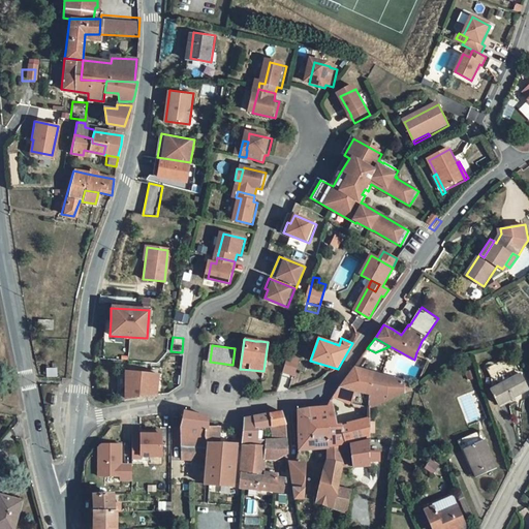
[(286,355),(282,374),(294,377),(299,359),(286,355)]
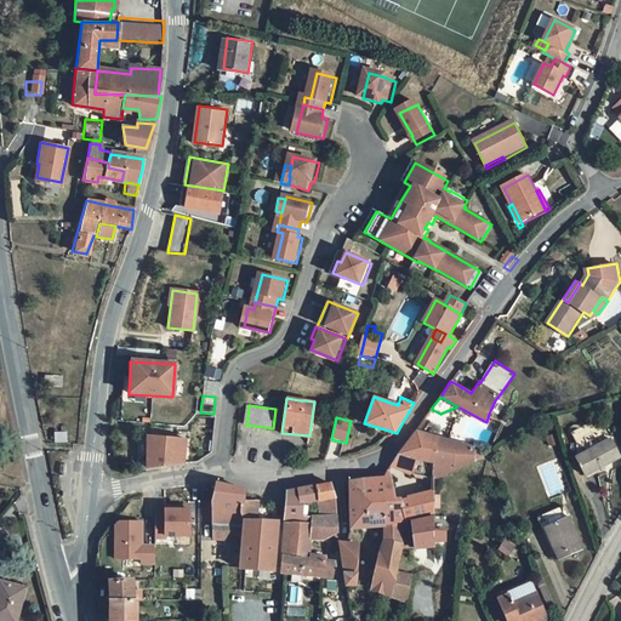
[(70,420),(55,419),(55,429),(69,431),(70,420)]
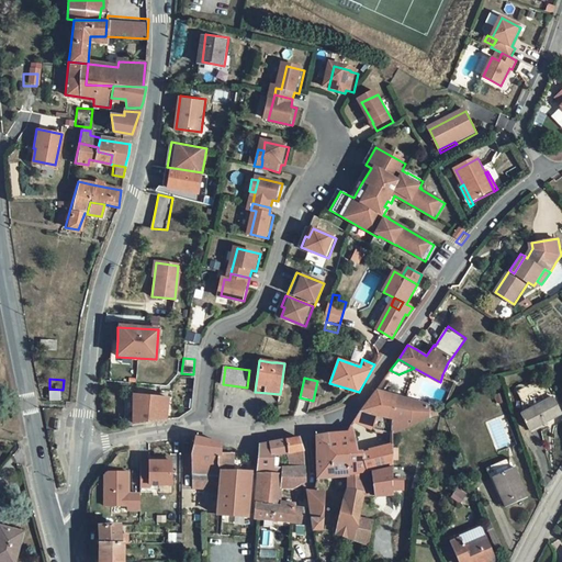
[(414,401),(375,390),(362,408),(361,409),(395,422),(415,419),(414,401)]
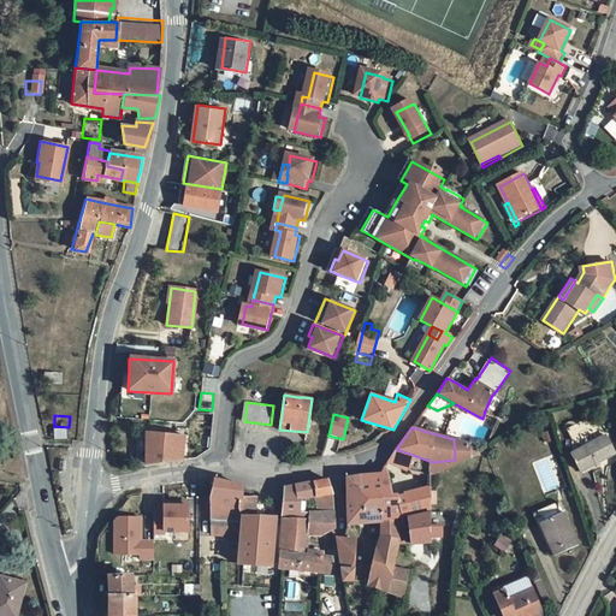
[(568,440),(573,454),(573,466),(582,462),(574,444),(593,434),(597,443),(603,440),(594,427),(568,440)]
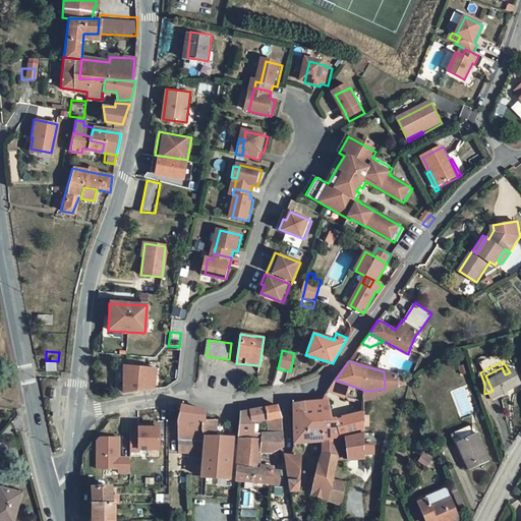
[(157,369),(124,366),(123,393),(155,389),(157,369)]
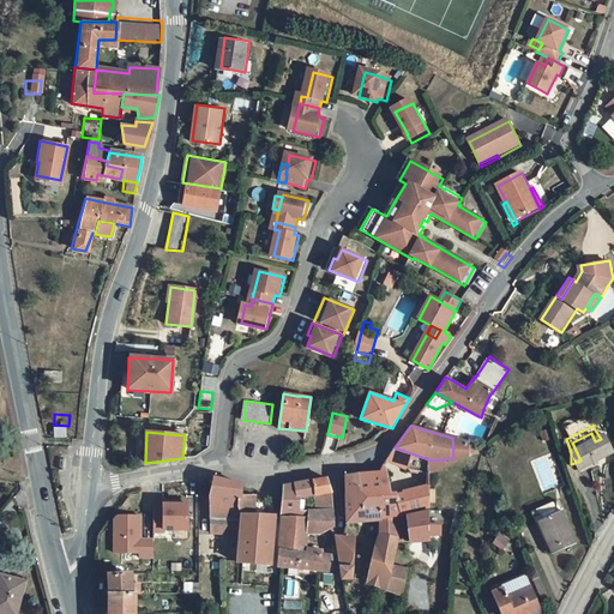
[(613,464),(601,439),(595,441),(591,433),(572,443),(581,461),(571,464),(581,482),(613,464)]
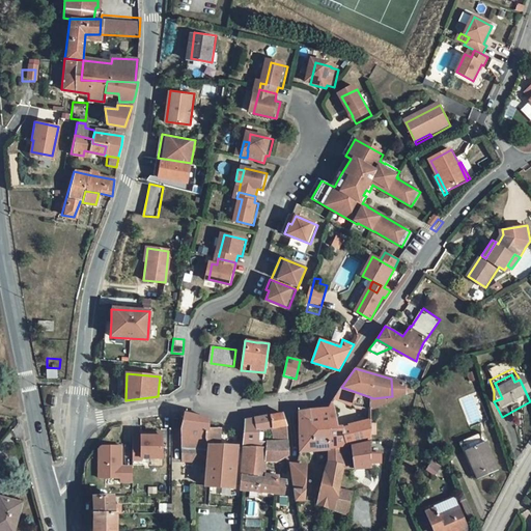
[(373,410),(414,392),(413,383),(408,385),(409,382),(391,379),(392,396),(373,398),(373,410)]
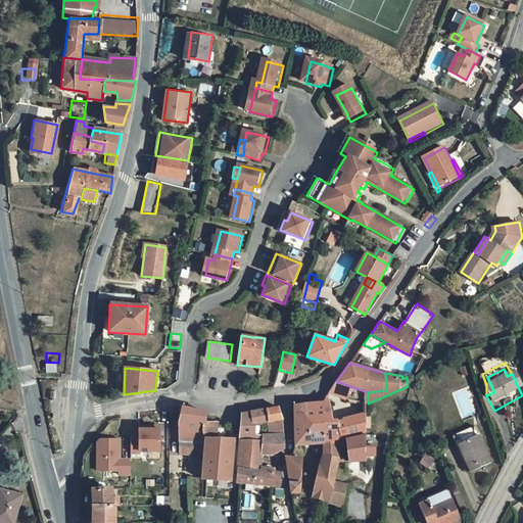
[(368,392),(336,381),(326,397),(368,403),(368,392)]
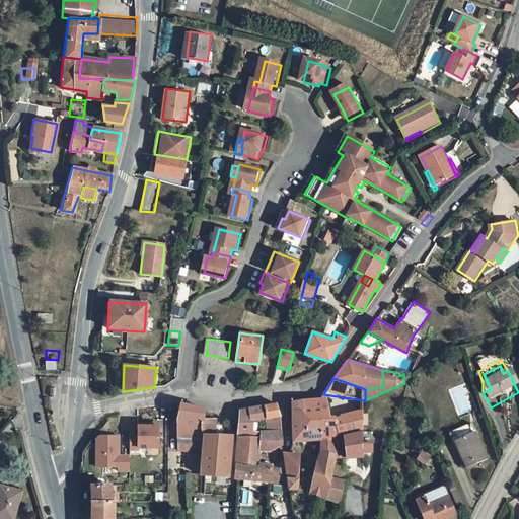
[(320,421),(321,439),(341,435),(336,418),(329,419),(327,401),(323,394),(321,398),(303,400),(307,422),(320,421)]
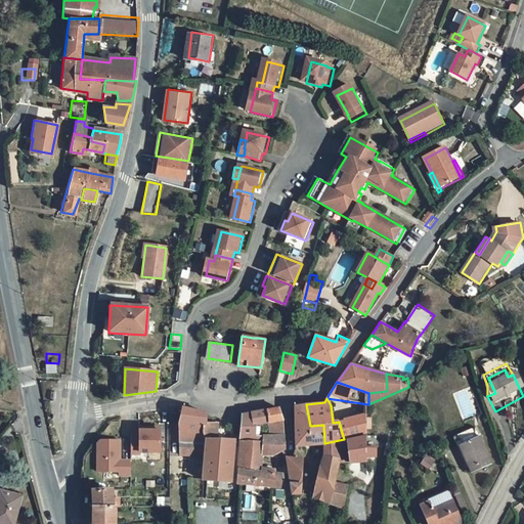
[(306,404),(295,406),(296,444),(324,443),(323,425),(310,426),(306,404)]
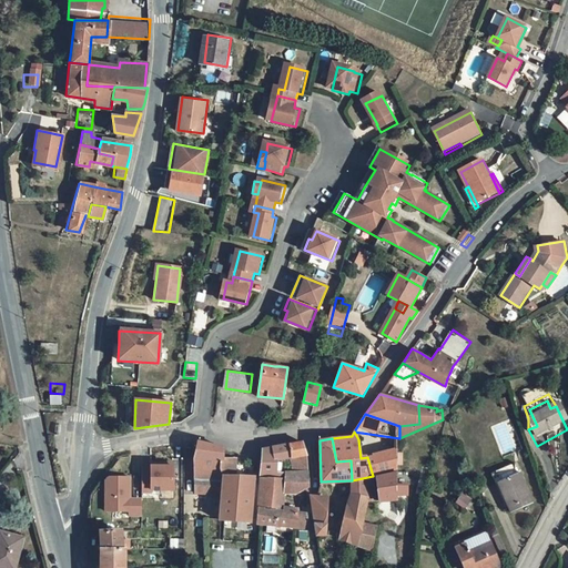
[(292,459),(293,474),(294,480),(285,479),(285,492),(297,493),(307,487),(310,485),(308,455),(303,440),(291,444),(292,459)]
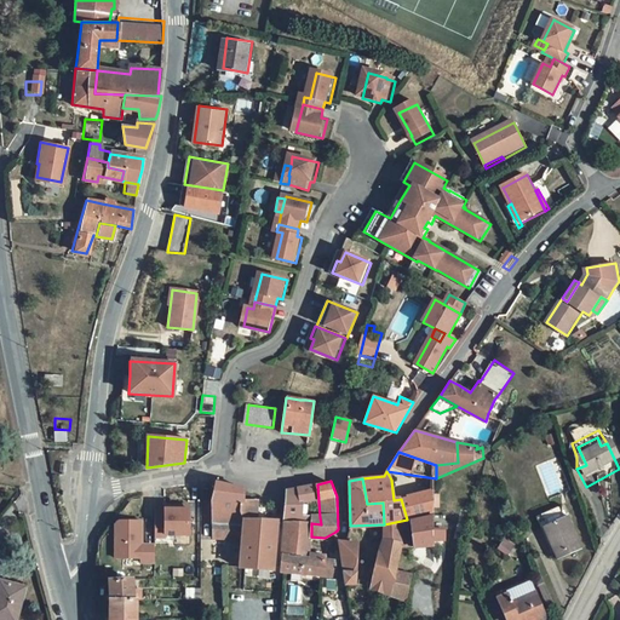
[(244,499),(244,488),(216,483),(214,487),(212,504),(212,520),(213,538),(241,537),(244,518),(257,520),(258,499),(257,499),(244,499)]
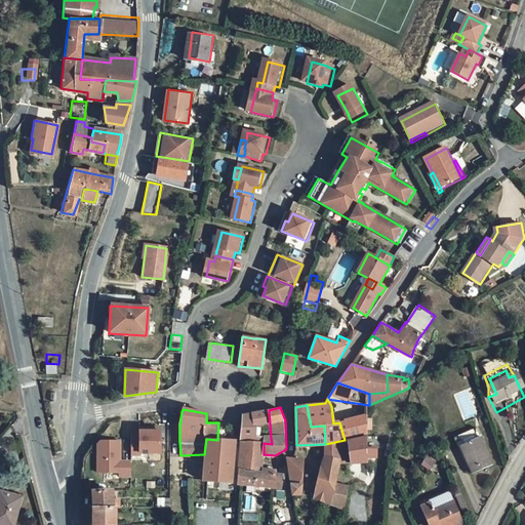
[(242,426),(240,442),(257,443),(257,437),(254,435),(256,426),(270,425),(269,410),(243,415),(242,426)]
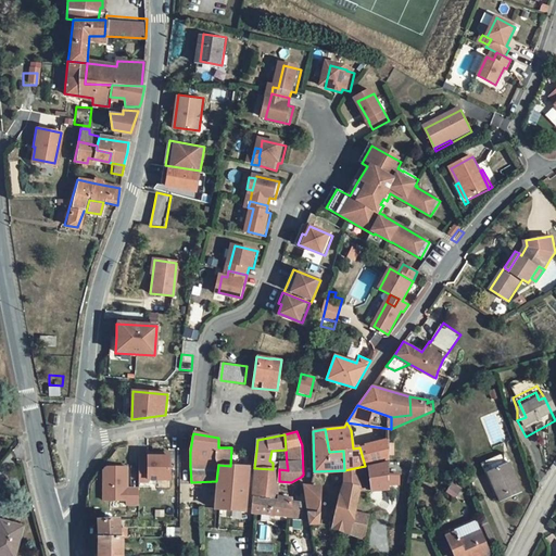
[(390,456),(390,445),(391,443),(375,445),(375,465),(388,462),(390,462),(390,456)]
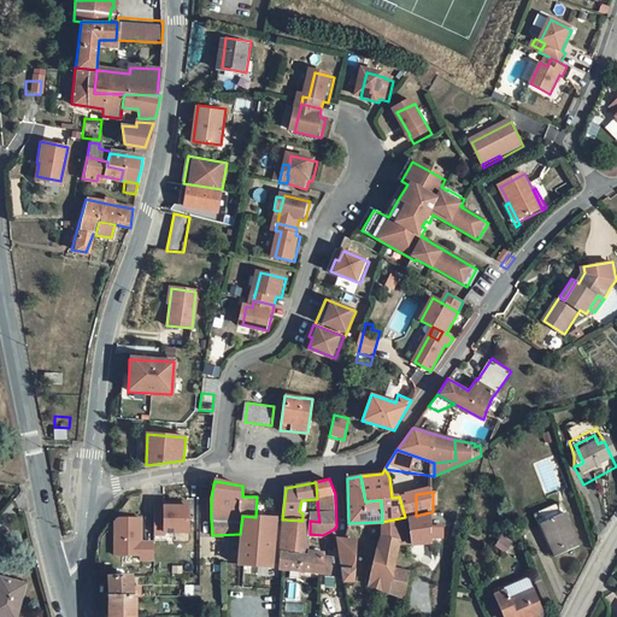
[(405,517),(406,517),(416,516),(416,494),(399,497),(405,517)]
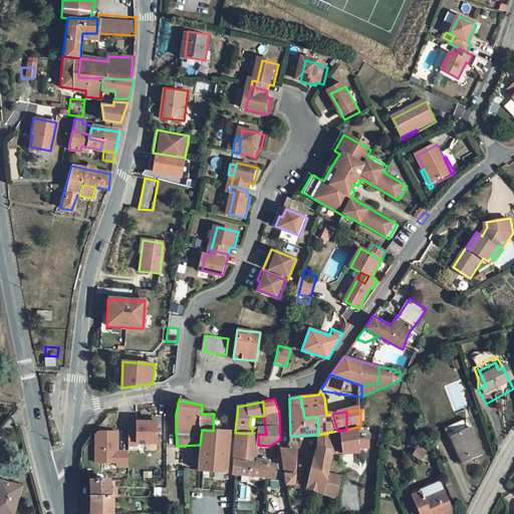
[(146,450),(158,449),(157,418),(127,418),(127,444),(146,444),(146,450)]
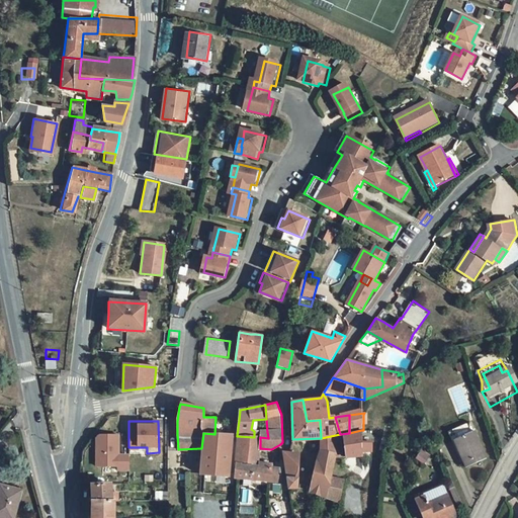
[(485,460),(467,423),(447,433),(465,469),(485,460)]
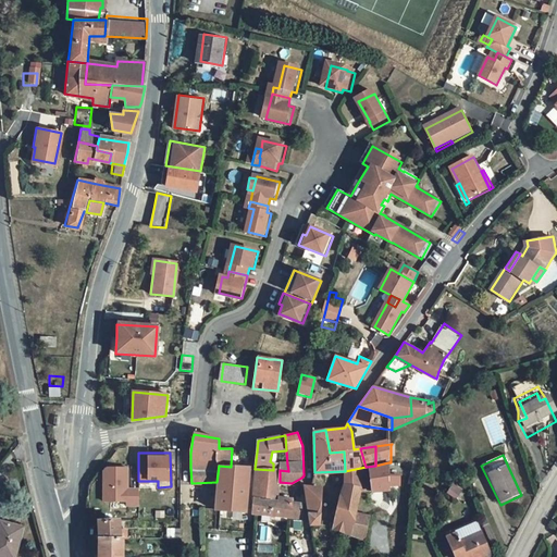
[(244,512),(249,469),(231,467),(219,466),(217,482),(217,484),(212,484),(211,492),(215,492),(213,509),(230,510),(244,512)]
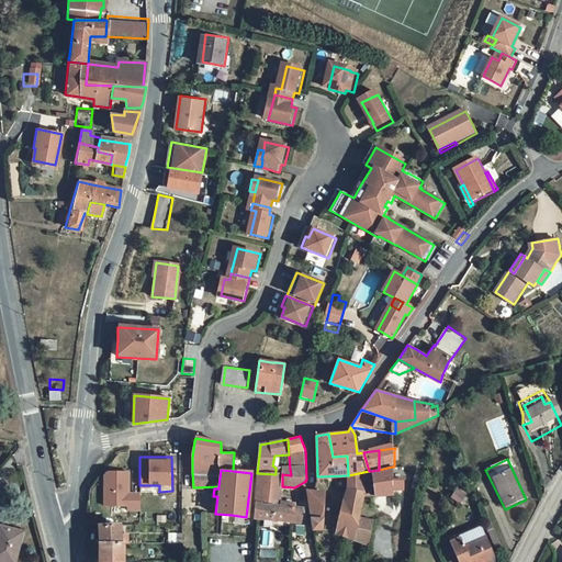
[(370,471),(369,471),(348,475),(348,486),(348,490),(346,498),(337,531),(337,534),(347,537),(356,540),(360,517),(362,503),(363,494),(370,493),(372,492),(371,478),(370,471)]
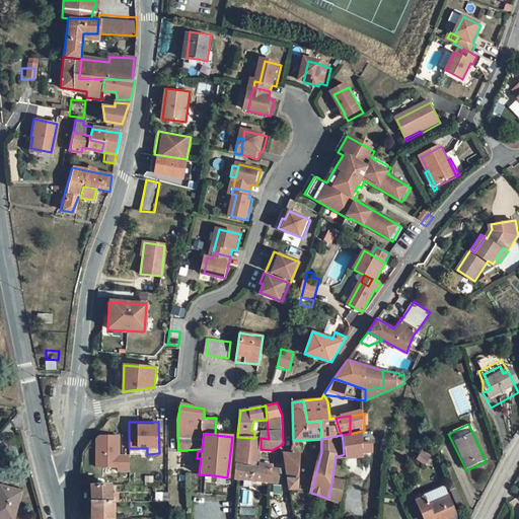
[(344,454),(342,455),(342,456),(343,462),(361,458),(361,453),(371,453),(371,445),(362,445),(362,436),(343,441),(344,454)]
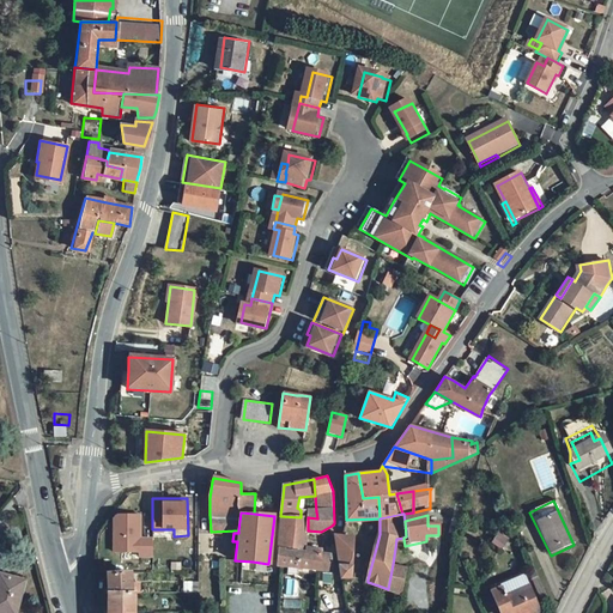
[(139,516),(116,517),(114,536),(114,553),(139,553),(139,557),(152,558),(152,541),(139,541),(139,516)]
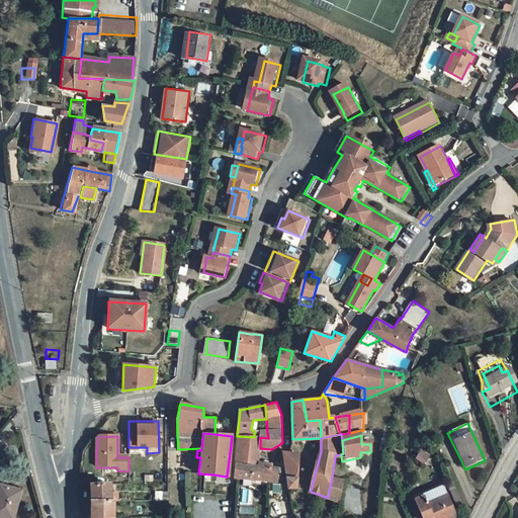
[(260,448),(260,437),(254,437),(237,436),(235,457),(233,477),(245,478),(252,479),(282,483),(281,467),(271,466),(271,462),(260,461),(260,458),(257,458),(258,448),(260,448)]
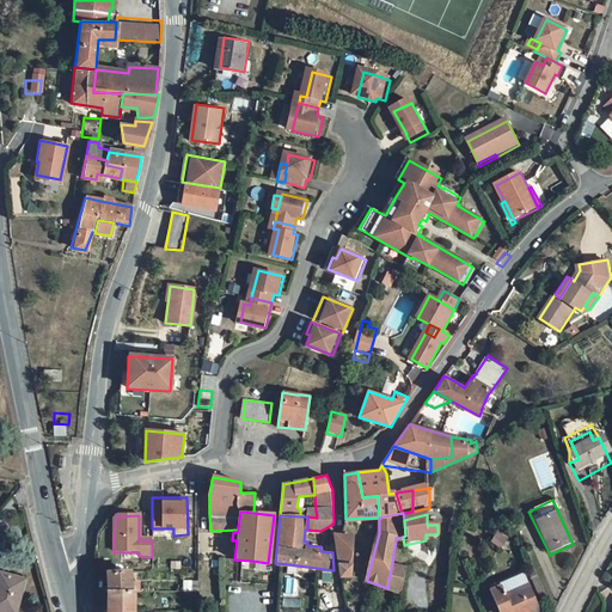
[(343,534),(335,533),(340,571),(341,575),(350,576),(354,536),(343,534)]
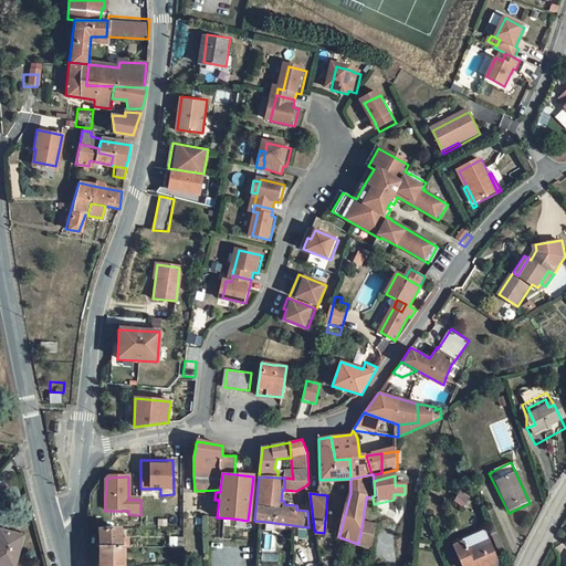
[(363,521),(358,544),(371,549),(375,535),(376,526),(367,523),(363,521)]
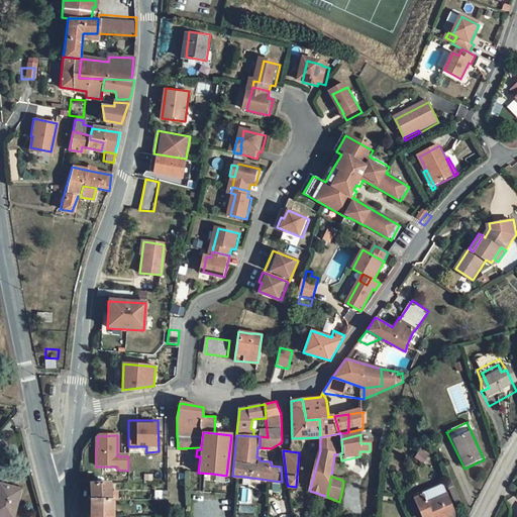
[(432,513),(433,516),(450,516),(448,513),(455,510),(443,482),(414,495),(425,516),(432,513)]
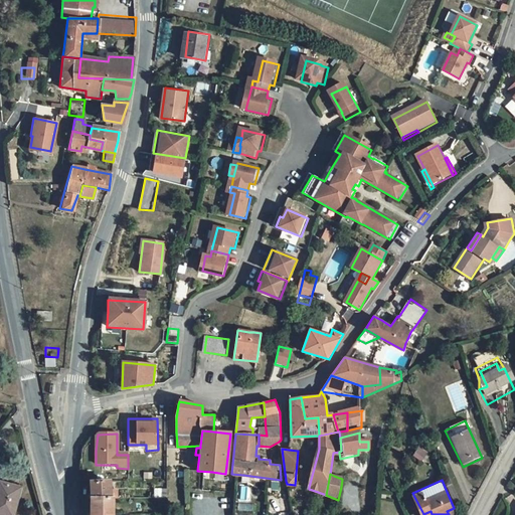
[(0,483),(0,484),(0,514),(3,514),(14,514),(19,501),(15,500),(18,488),(10,486),(0,483)]
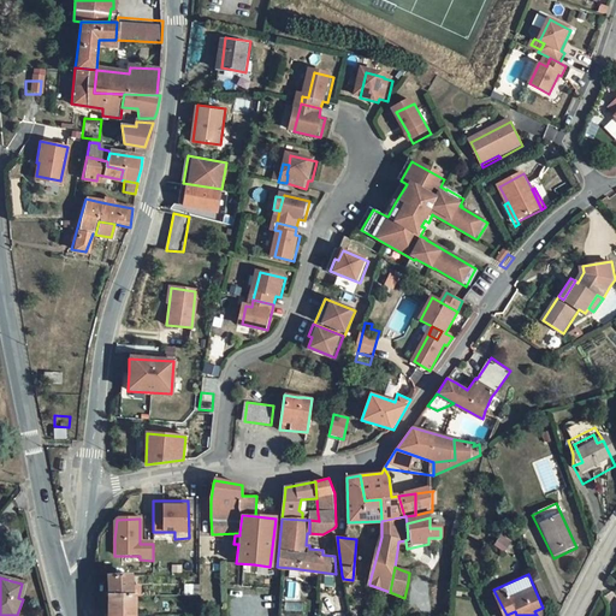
[(108,579),(110,600),(131,599),(131,598),(131,590),(130,578),(108,579)]
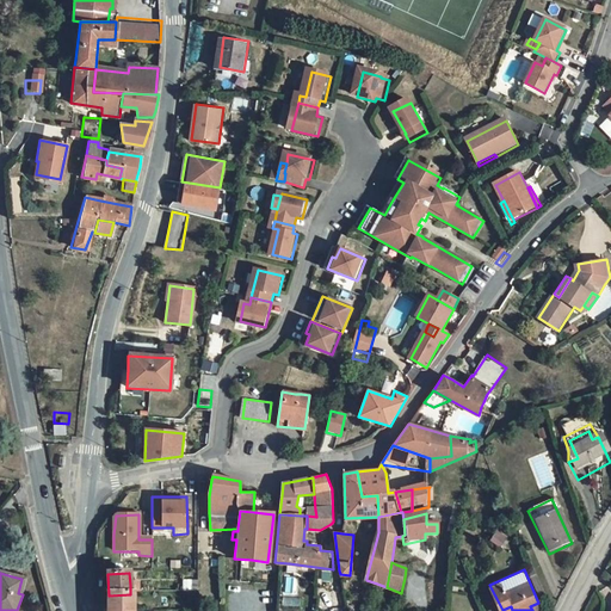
[(26,596),(30,581),(22,579),(18,593),(23,594),(26,596)]
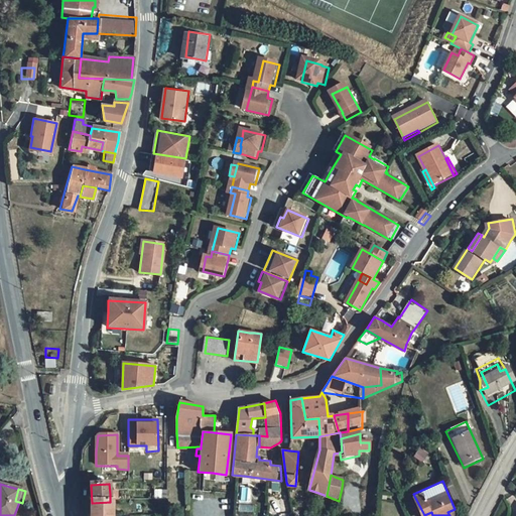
[(112,515),(112,502),(110,502),(92,503),(91,515),(112,515)]
